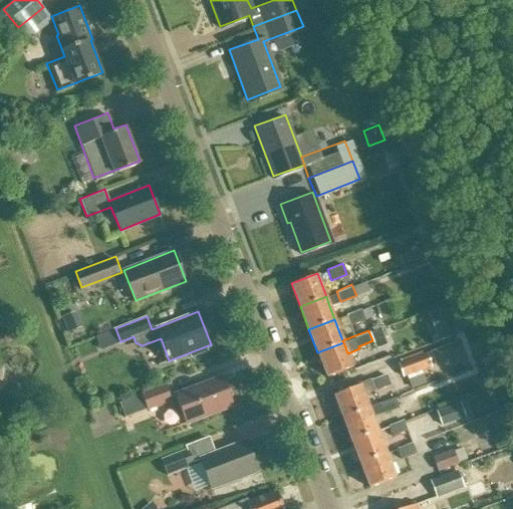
[(343,342),(317,352),(326,375),(352,365),(347,353),(343,342)]
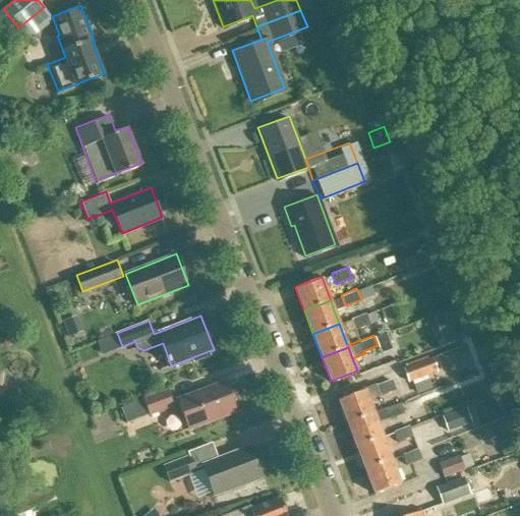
[(416,392),(431,386),(426,373),(436,369),(430,355),(426,356),(425,354),(405,362),(405,364),(401,366),(406,381),(411,379),(416,392)]
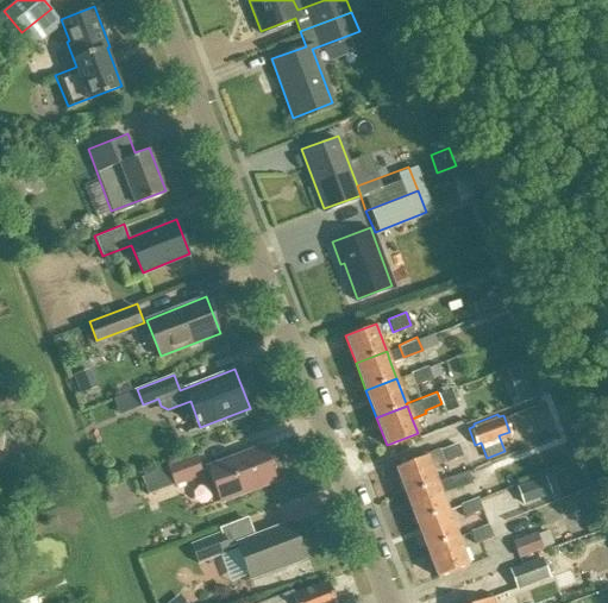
[(457,443),(439,448),(444,460),(462,453),(457,443)]
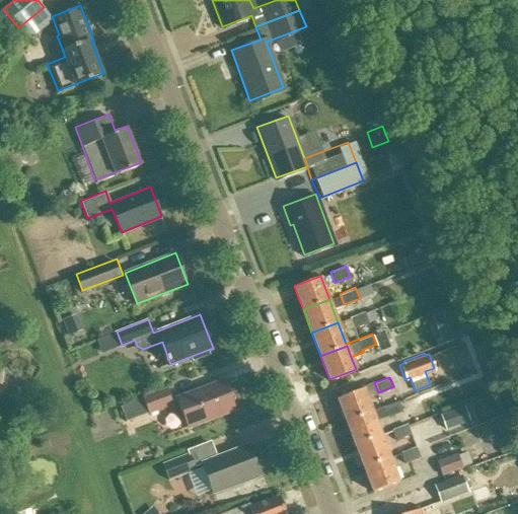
[(189,426),(235,408),(223,378),(177,395),(189,426)]
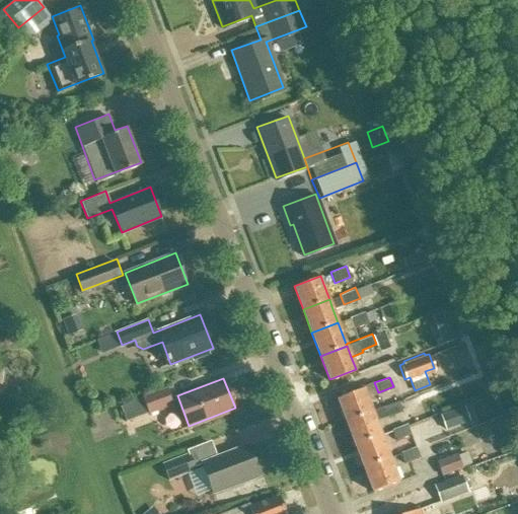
[(143,396),(121,406),(127,421),(149,412),(150,413),(174,404),(167,386),(143,395),(143,396)]
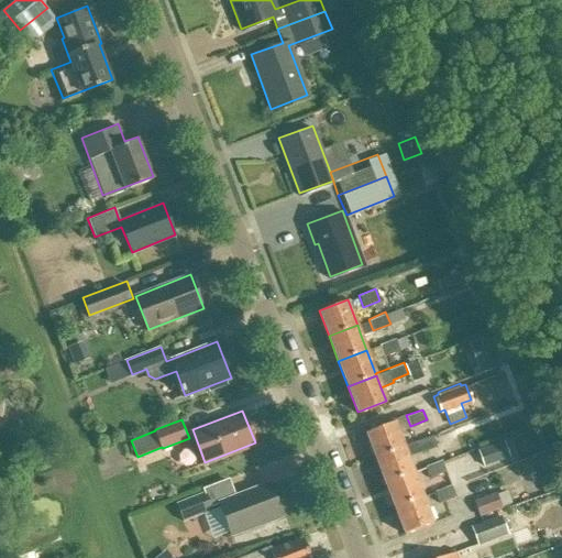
[(394,419),(365,430),(375,456),(404,446),(394,419)]
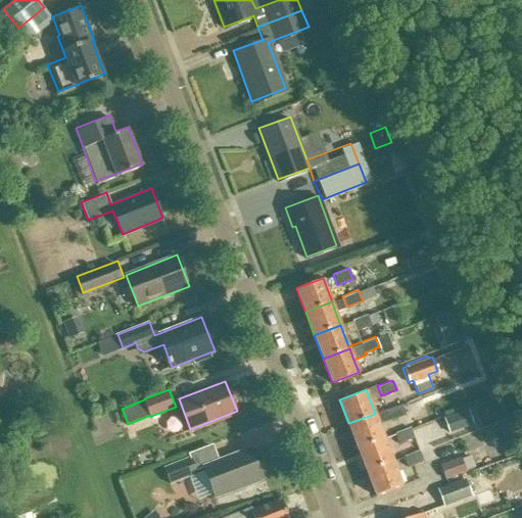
[(391,420),(407,414),(400,395),(393,398),(395,404),(387,407),(388,410),(388,411),(391,420)]
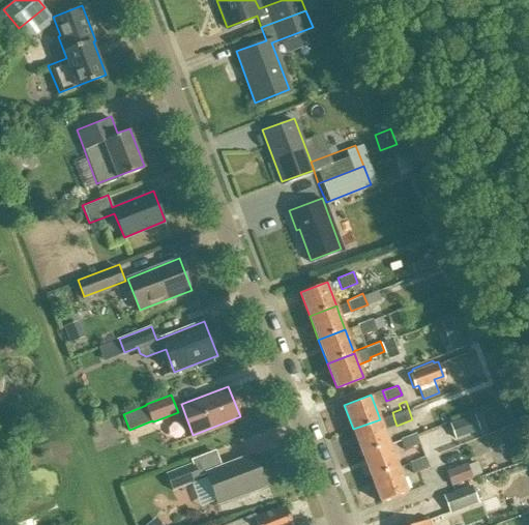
[(479,428),(474,413),(449,423),(454,437),(479,428)]
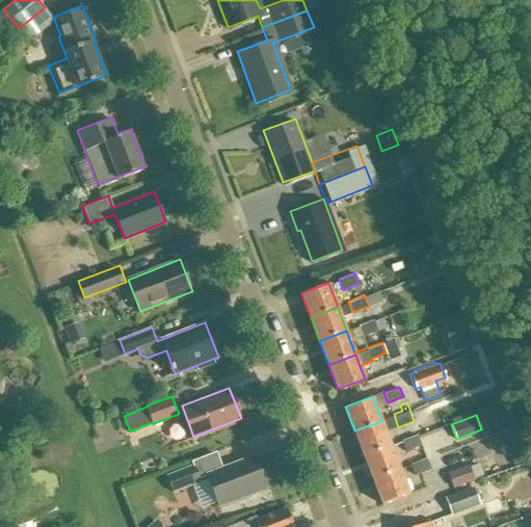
[(381,421),(354,430),(364,455),(391,445),(381,421)]
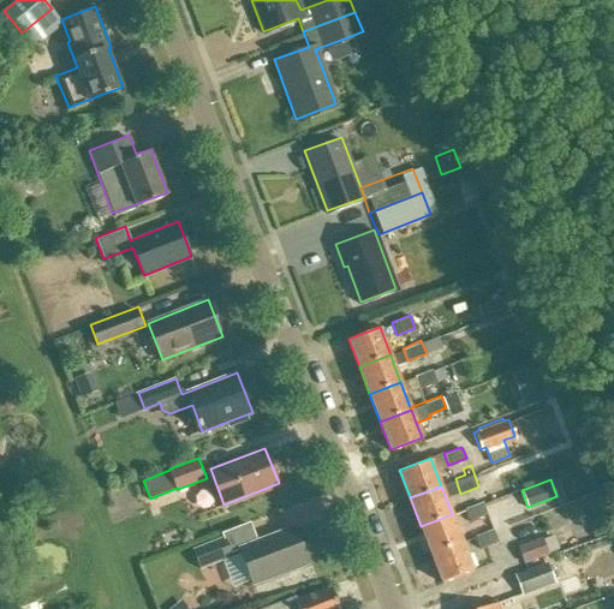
[(489,514),(483,501),(466,508),(471,521),(489,514)]
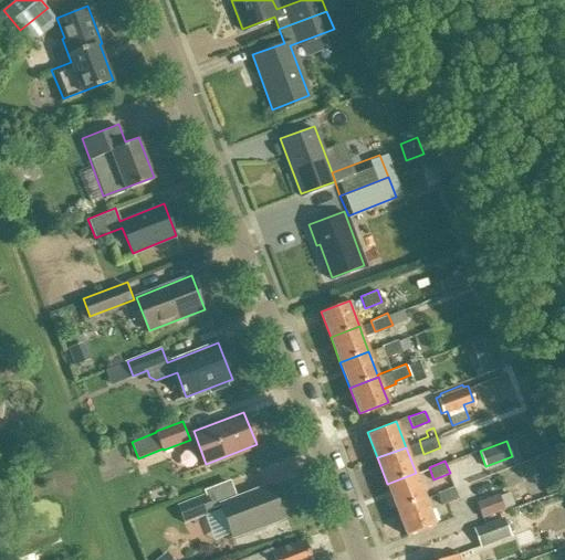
[(416,473),(387,484),(397,509),(425,498),(416,473)]
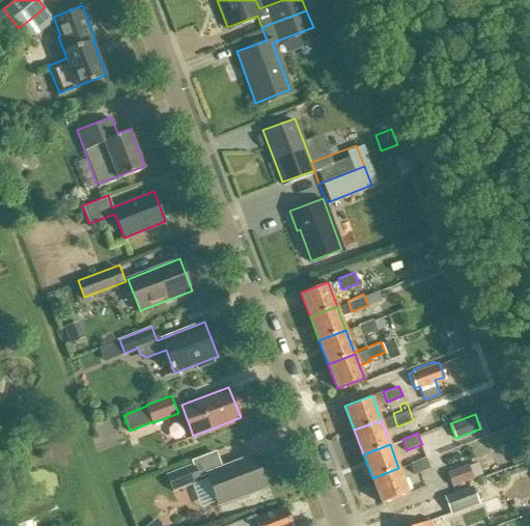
[(218,502),(266,485),(254,453),(206,472),(218,502)]
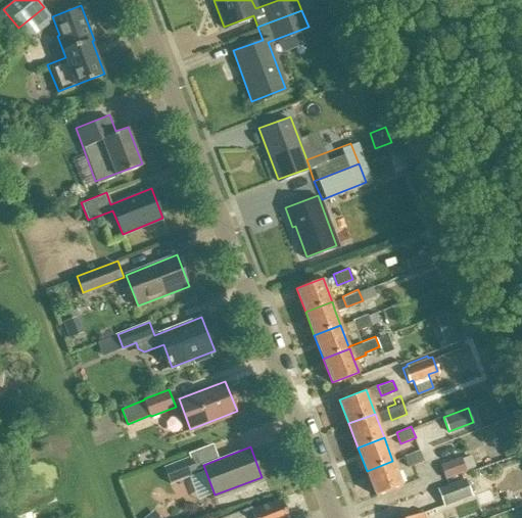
[(424,461),(420,451),(406,456),(409,466),(424,461)]
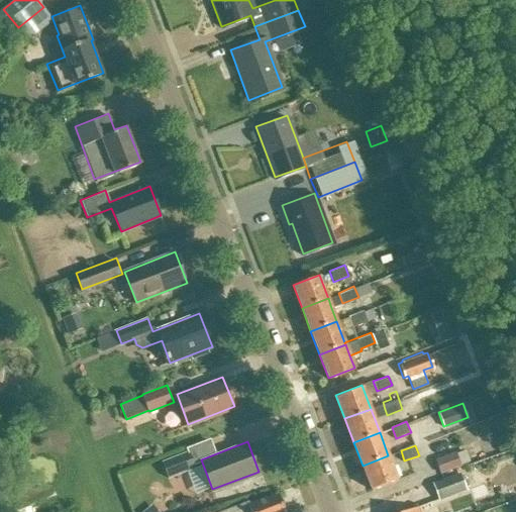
[(187,449),(160,461),(166,477),(193,466),(187,449)]
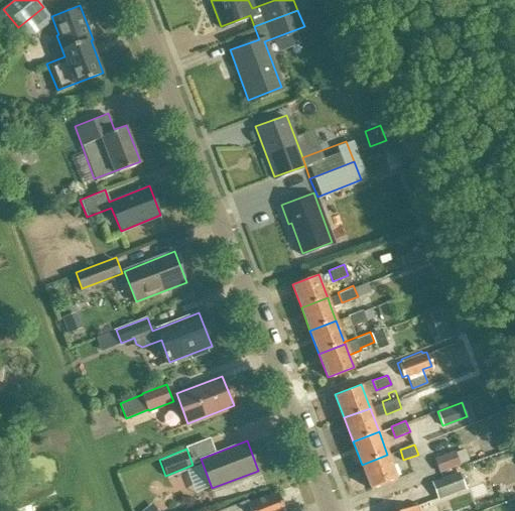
[(453,450),(431,458),(437,472),(458,464),(458,463),(465,460),(461,449),(454,452),(453,450)]
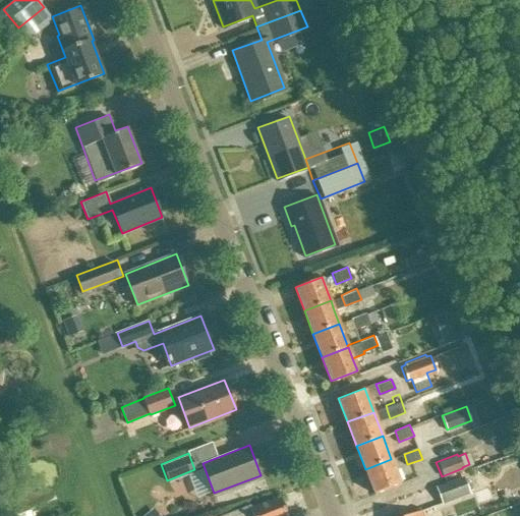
[(391,459),(365,469),(374,493),(400,482),(391,459)]
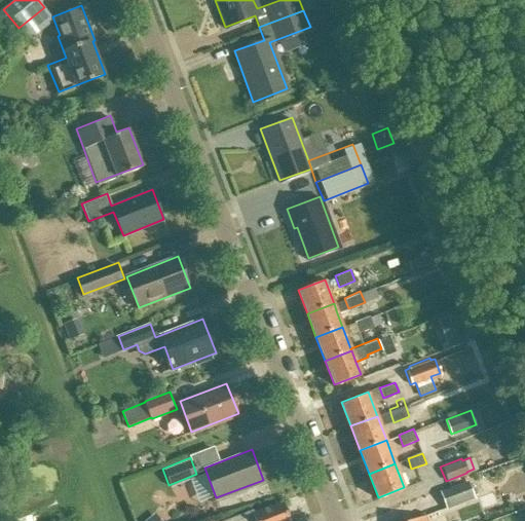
[(475,496),(467,479),(439,489),(446,508),(475,496)]
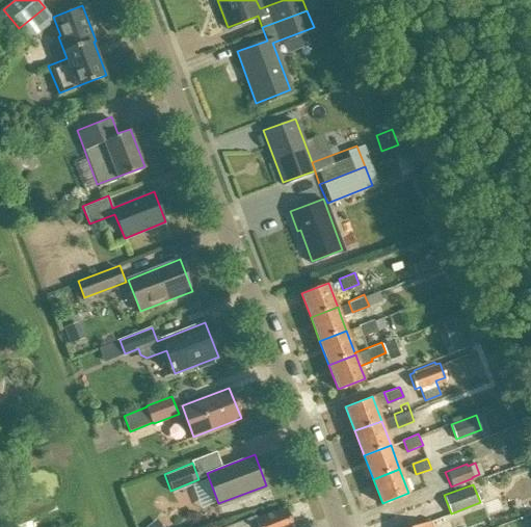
[(293,526),(286,506),(258,518),(256,514),(221,526),(293,526)]
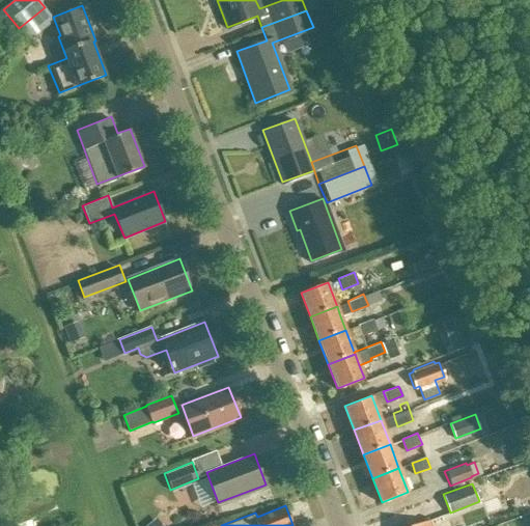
[(162,525),(155,517),(144,525),(162,525)]
